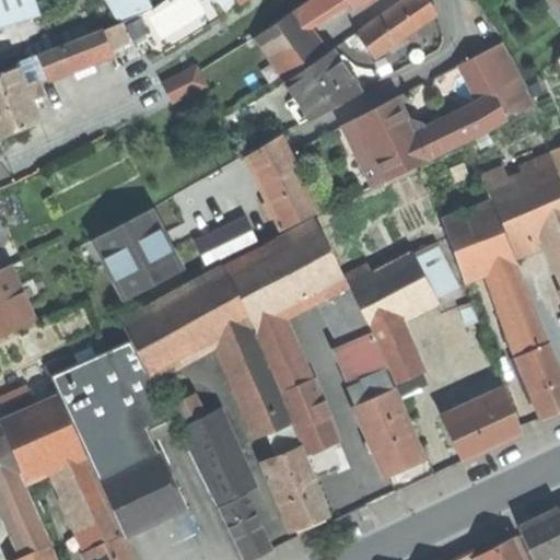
[(0,0),(0,27),(36,14),(31,0),(0,0)]
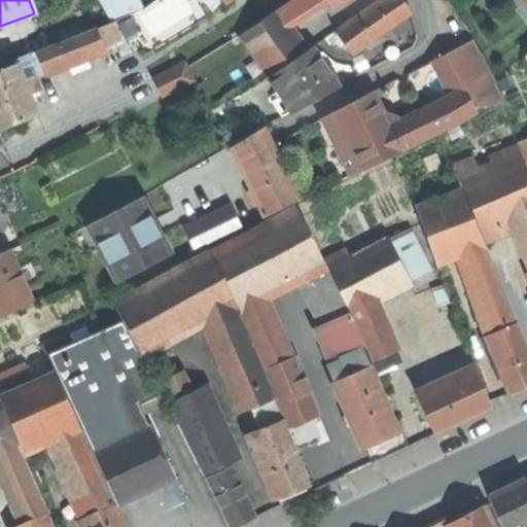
[(144,7),(140,0),(102,0),(114,21),(144,7)]
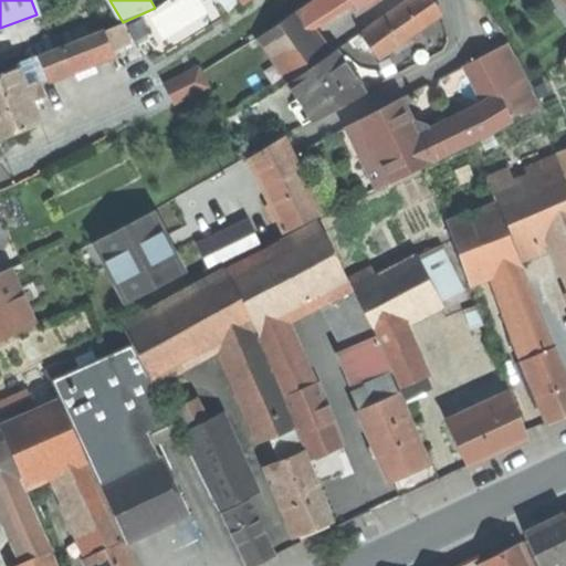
[(310,0),(258,35),(260,39),(299,11),(311,27),(347,0),(310,0)]
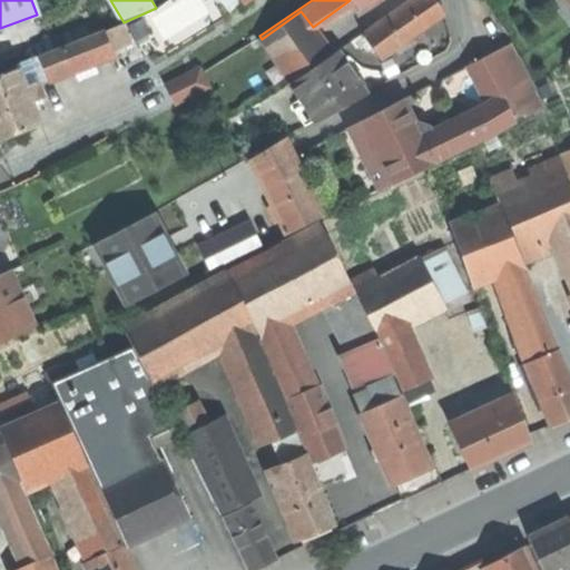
[(354,0),(362,11),(379,0),(354,0)]
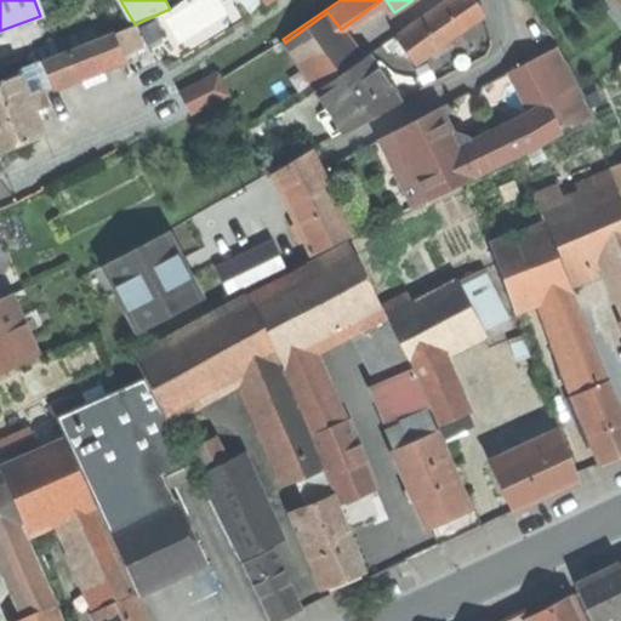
[(408,52),(416,64),(485,18),(477,4),(473,0),(448,0),(397,35),(408,52)]
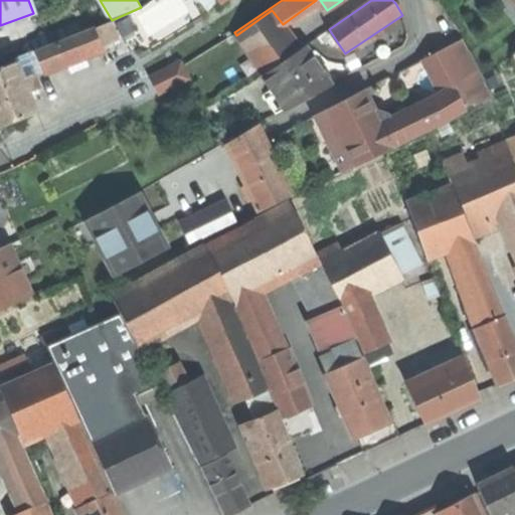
[(236,35),(264,74),(302,49),(283,24),(272,10),(236,35)]
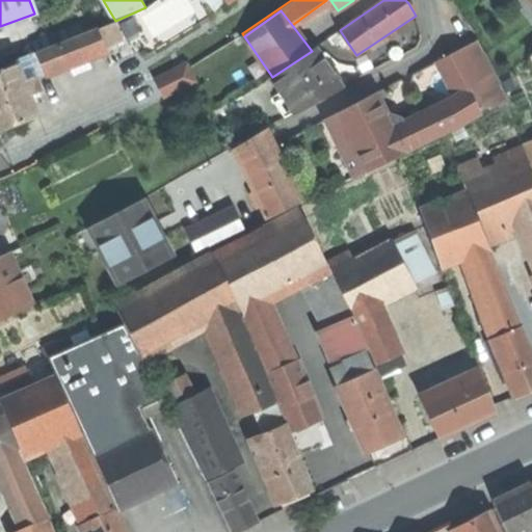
[(116,23),(79,37),(86,55),(88,60),(108,53),(105,48),(123,41),(116,23)]
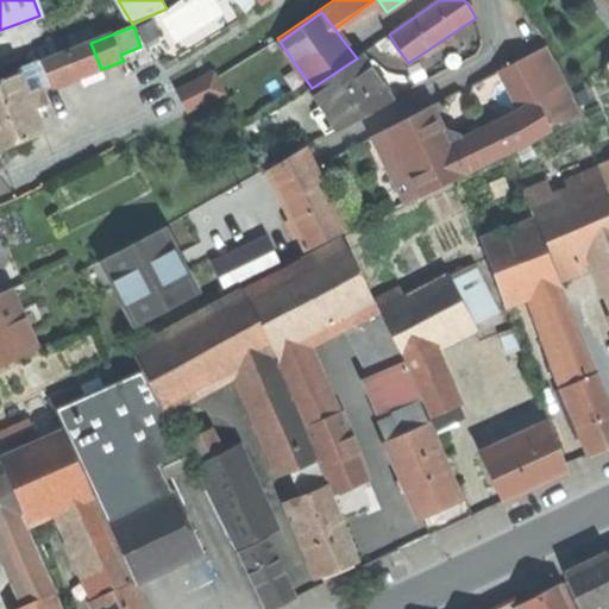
[(393,56),(400,51),(389,35),(377,42),(383,50),(387,48),(393,56)]
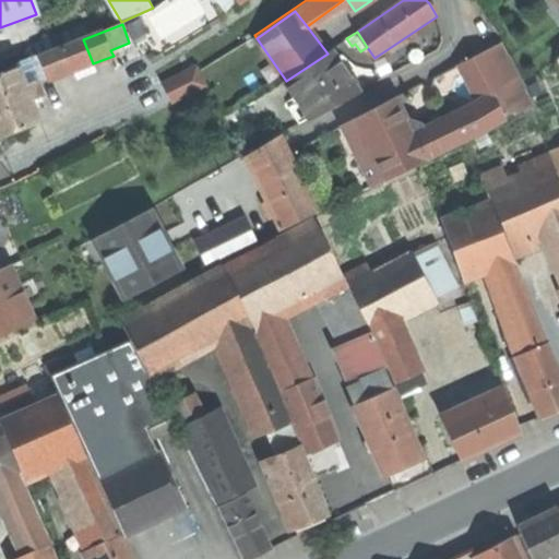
[(83,39),(37,58),(44,76),(91,58),(83,39)]
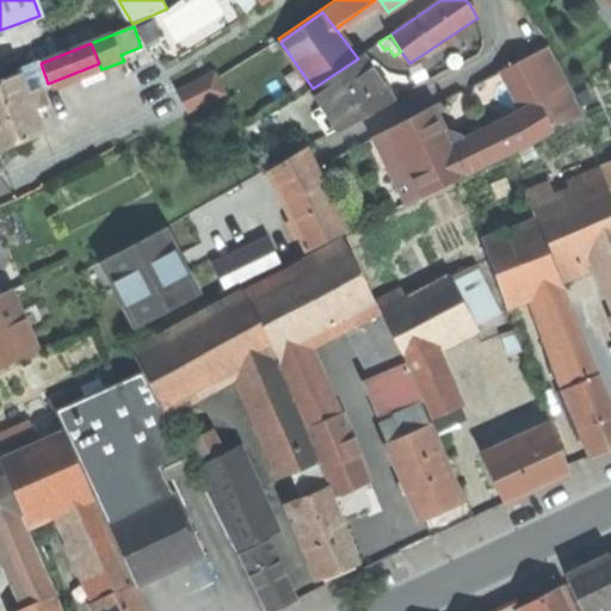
[(446,129),(439,133),(451,156),(516,125),(542,112),(550,129),(563,122),(566,125),(585,116),(551,48),(501,73),(522,112),(464,141),(462,136),(446,129)]
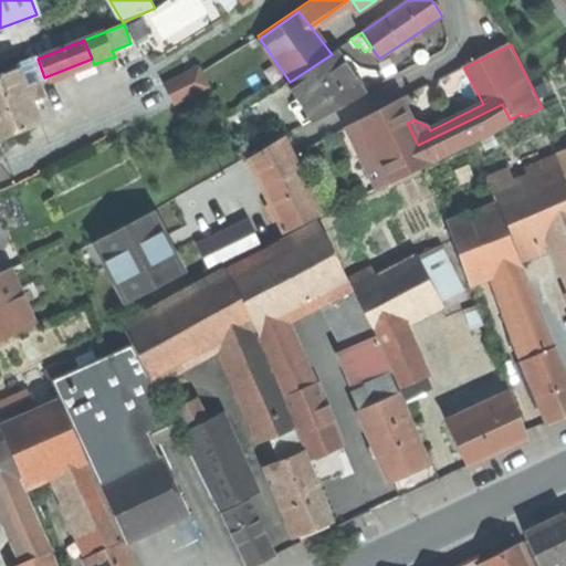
[(334,52),(332,54),(290,82),(303,104),(313,121),(339,105),(362,93),(334,52)]
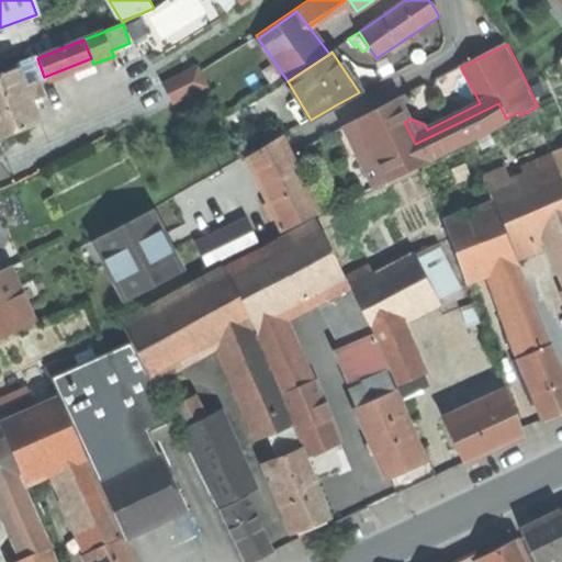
[(15,65),(18,70),(23,85),(34,80),(44,77),(37,58),(33,60),(32,58),(15,65)]
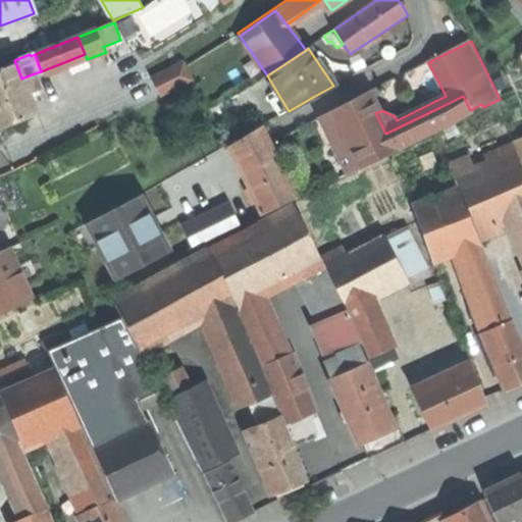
[(188,58),(153,73),(163,95),(198,80),(188,58)]
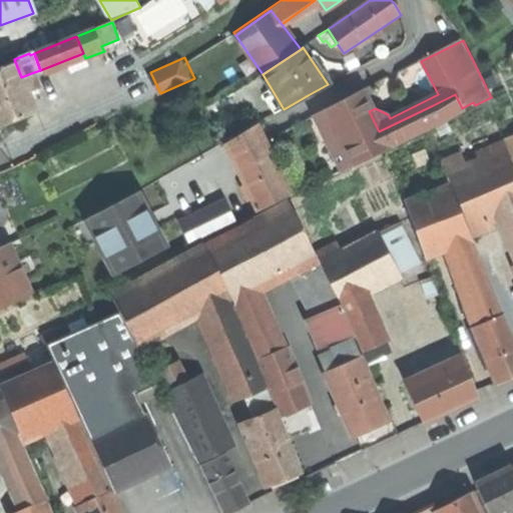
[(16,64),(0,70),(0,125),(15,120),(35,112),(27,92),(21,77),(16,64)]
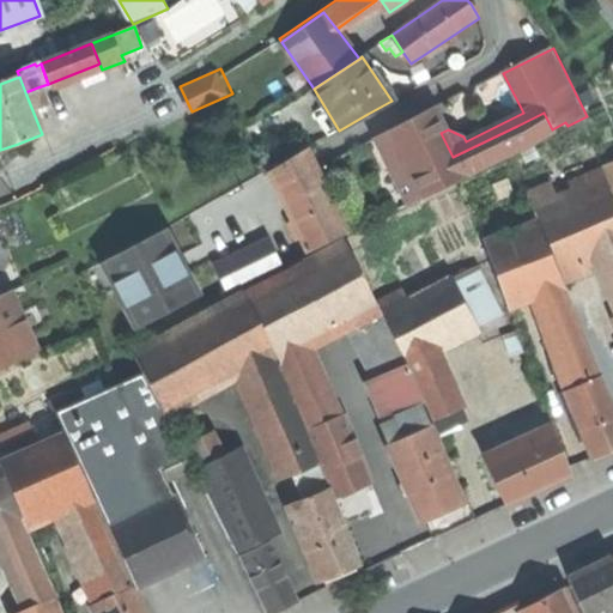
[(44,105),(37,87),(25,92),(32,110),(44,105)]
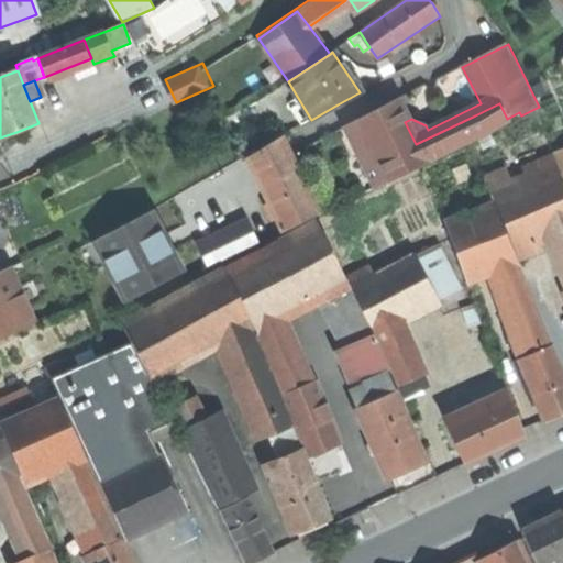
[(355,121),(386,185),(426,165),(416,144),(405,122),(394,101),(373,112),(355,121)]
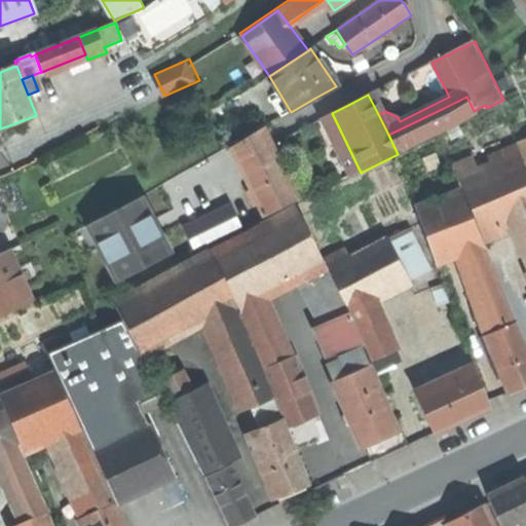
[(282,118),(291,112),(282,97),(272,102),(282,118)]
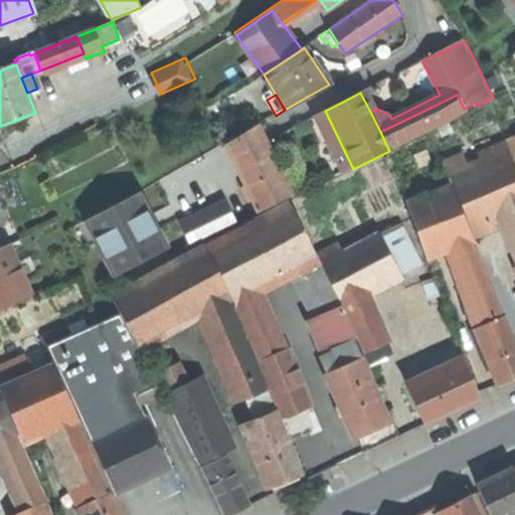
[(457,95),(435,106),(445,124),(466,114),(464,109),(457,95)]
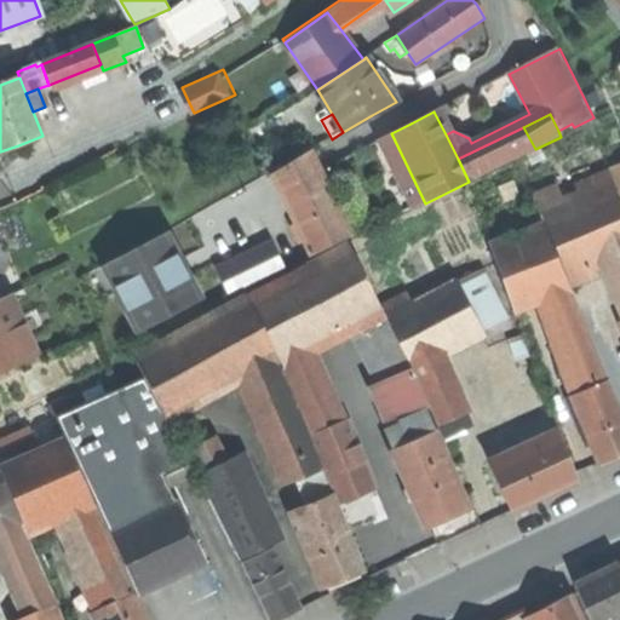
[(523,127),(458,159),(469,182),(535,149),(523,127)]
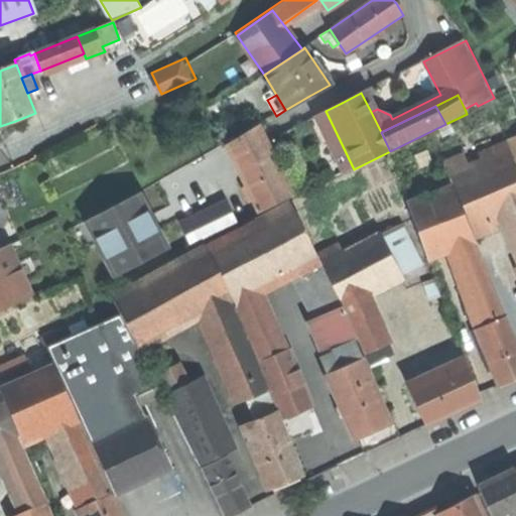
[(345,173),(354,169),(326,111),(315,116),(345,173)]
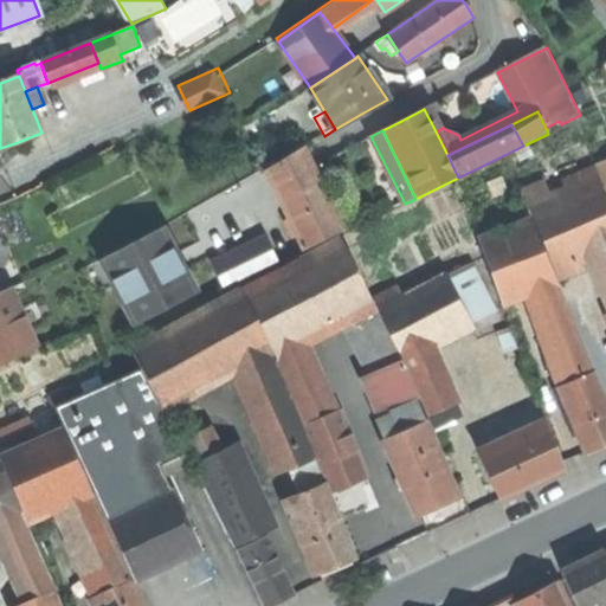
[(303,149),(266,168),(308,249),(345,230),(310,163),(303,149)]
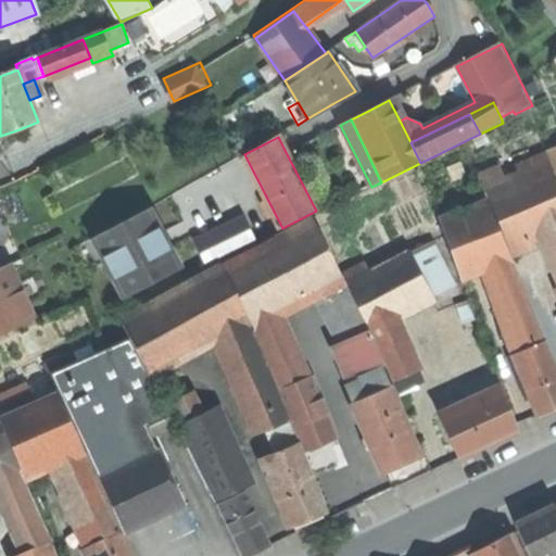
[(528,236),(546,228),(555,224),(555,177),(552,167),(488,194),(509,244),(528,236)]
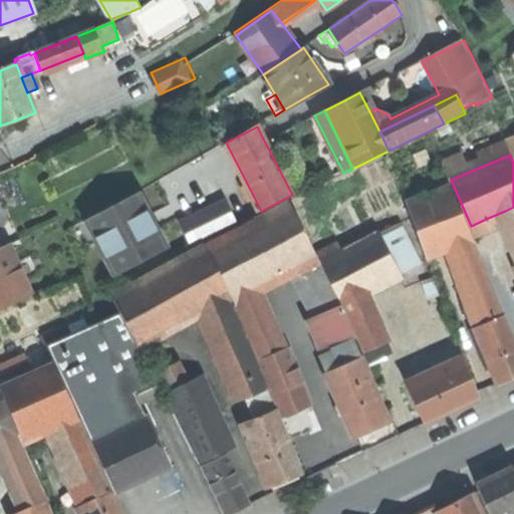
[(452,189),(407,207),(426,254),(453,243),(471,236),(452,189)]
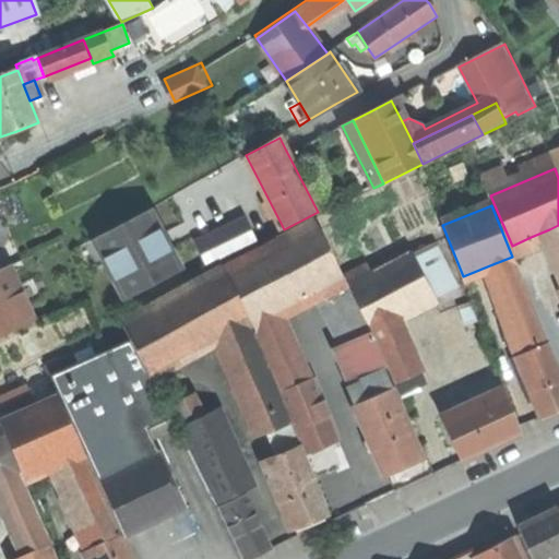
[(150,211),(95,240),(127,299),(161,281),(166,289),(186,278),(150,211)]
